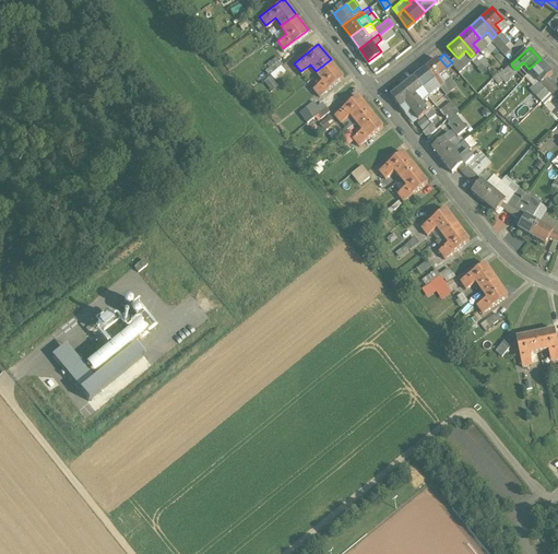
[(436,56),(424,66),(439,84),(443,81),(442,80),(438,74),(444,69),(446,68),(436,56)]
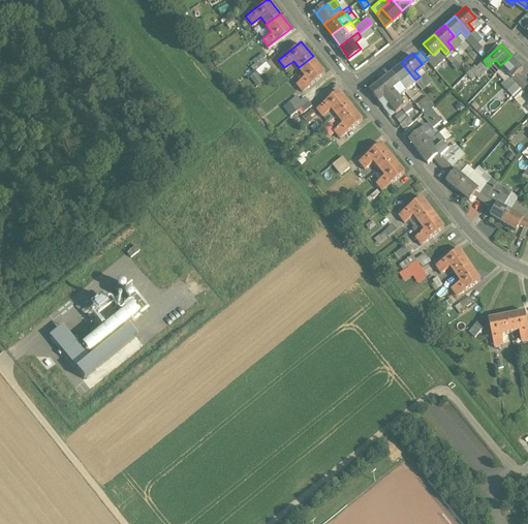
[(313,56),(299,67),(305,74),(296,82),(301,89),(324,70),(313,56)]
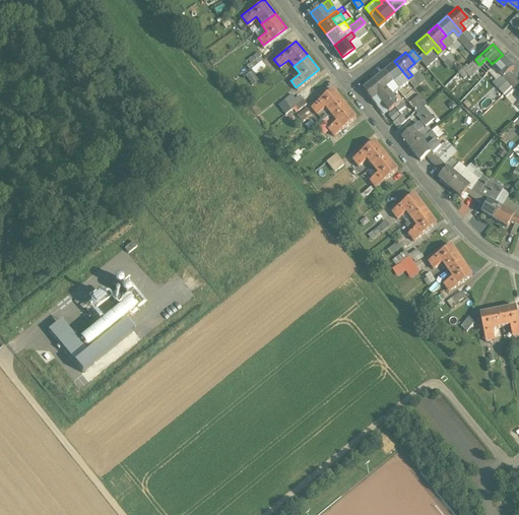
[(503,55),(492,64),(502,75),(503,74),(508,69),(513,65),(503,55)]
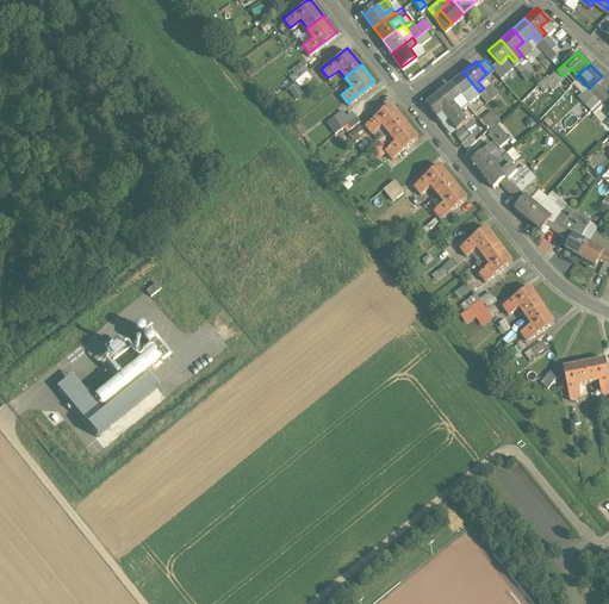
[(557,68),(550,75),(546,73),(542,76),(548,85),(551,87),(559,79),(563,75),(560,74),(559,75),(557,72),(558,70),(558,69),(557,68)]
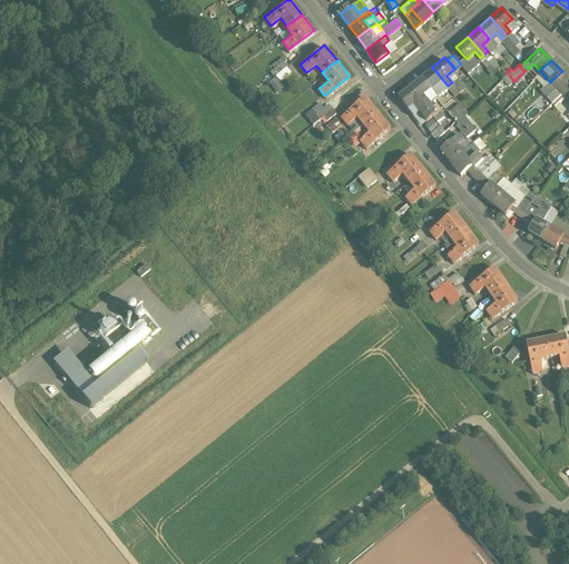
[(533,63),(526,71),(526,70),(522,73),(529,81),(539,70),(533,63)]
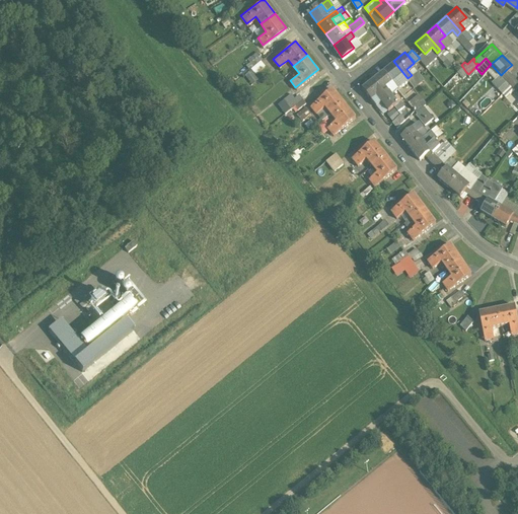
[(253,69),(265,63),(262,59),(251,64),(253,69)]
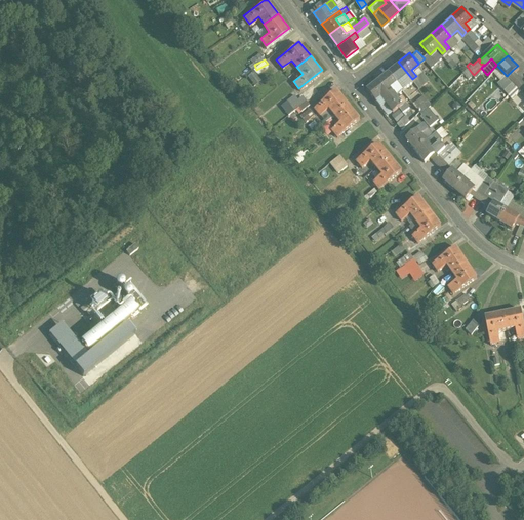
[(412,79),(398,62),(388,70),(396,81),(403,76),(408,82),(412,79)]
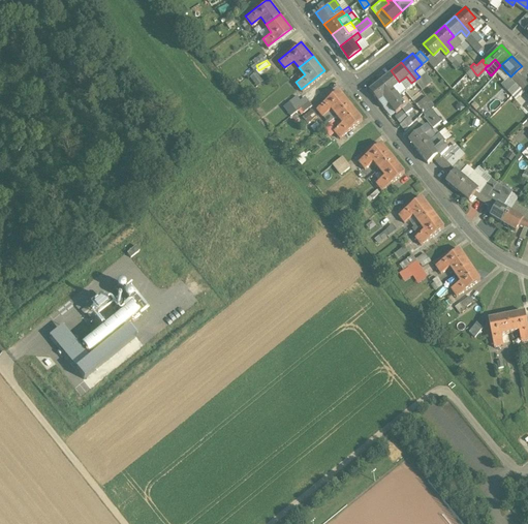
[(426,71),(421,65),(414,70),(418,75),(425,71),(426,71)]
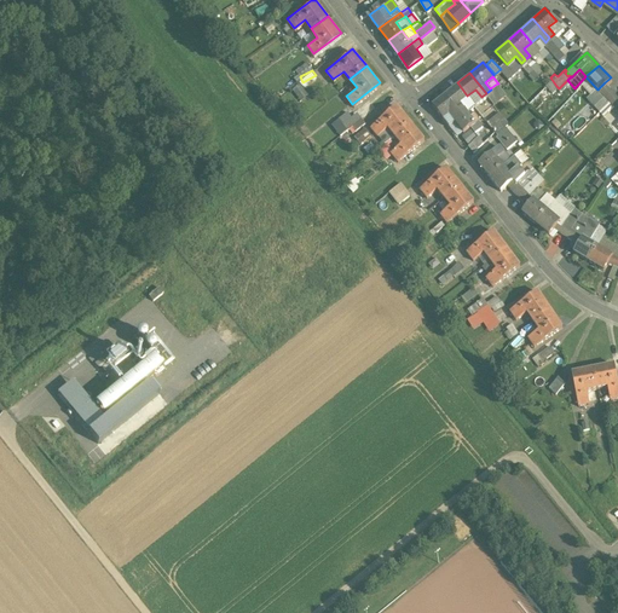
[(550,77),(544,84),(552,91),(556,86),(550,77)]
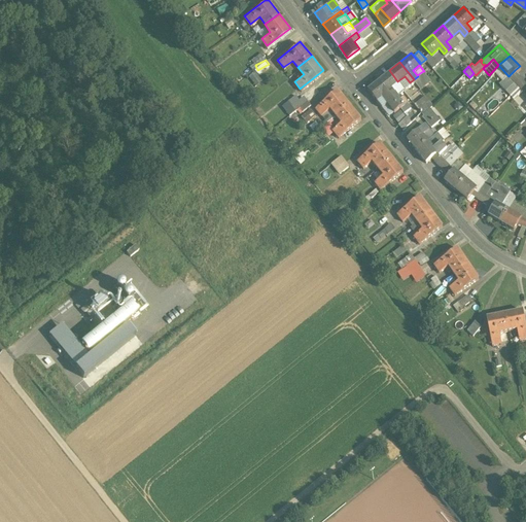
[(476,75),(475,75),(482,82),(489,75),(483,68),(476,75)]
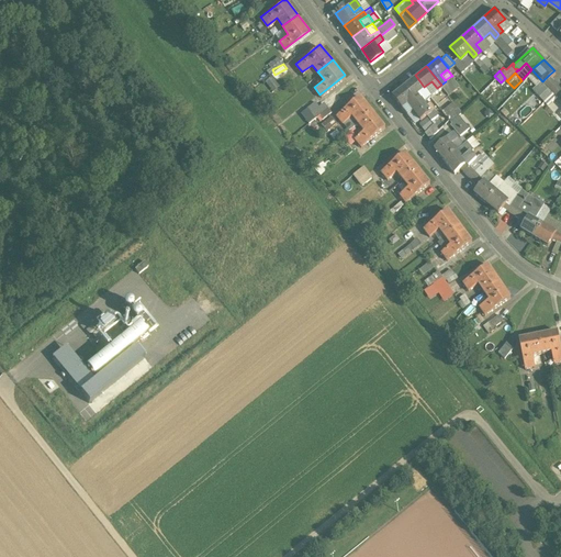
[(424,87),(415,75),(403,84),(418,102),(422,99),(417,92),(424,87)]
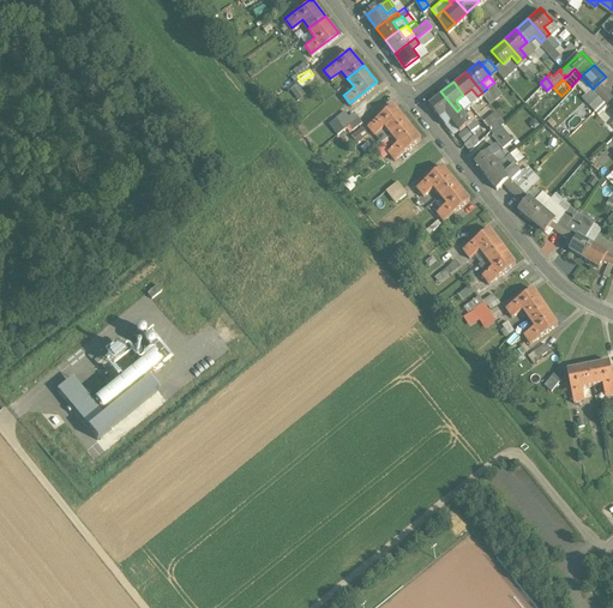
[(600,82),(594,88),(604,98),(610,92),(600,82)]
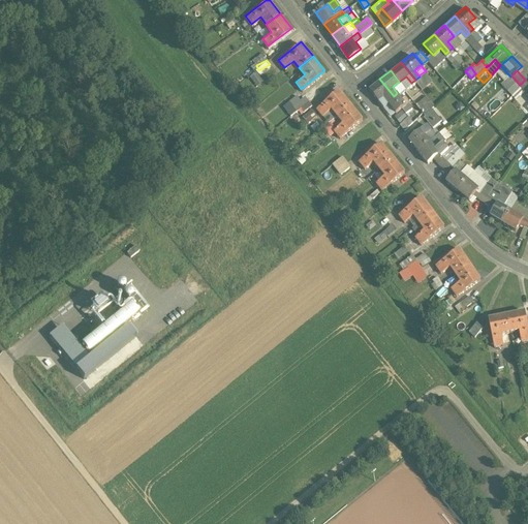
[(425,71),(418,75),(420,76),(415,80),(421,87),(431,79),(425,71)]
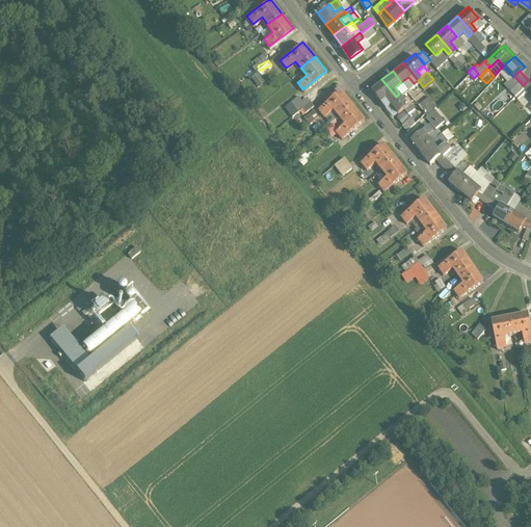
[(414,83),(408,77),(401,82),(406,88),(414,83)]
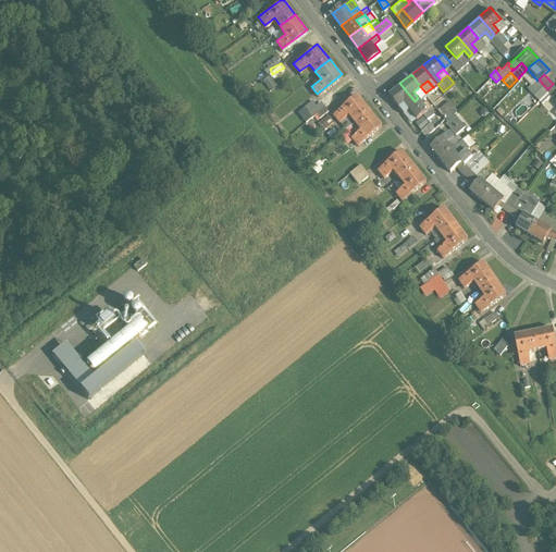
[(415,101),(399,83),(387,93),(397,105),(405,98),(410,105),(415,101)]
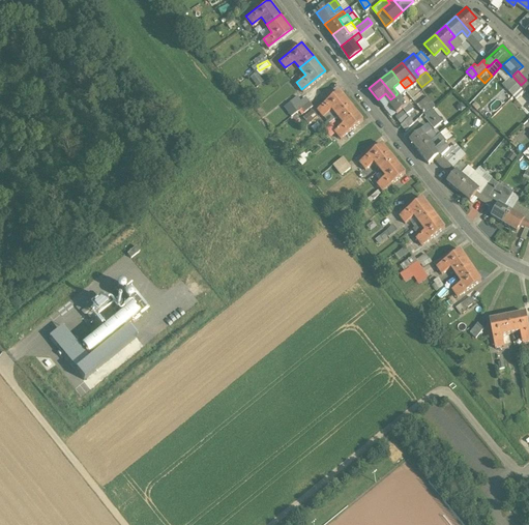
[(351,103),(340,88),(317,107),(322,114),(331,107),(336,114),(351,103)]
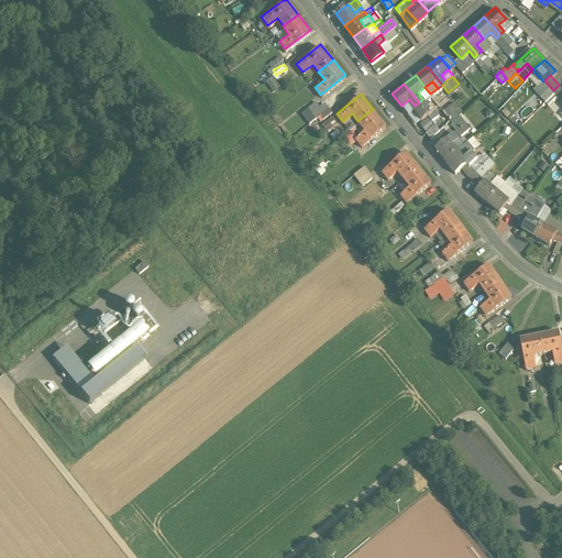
[(318,113),(320,117),(332,110),(326,99),(319,102),(317,98),(301,108),(308,119),(318,113)]
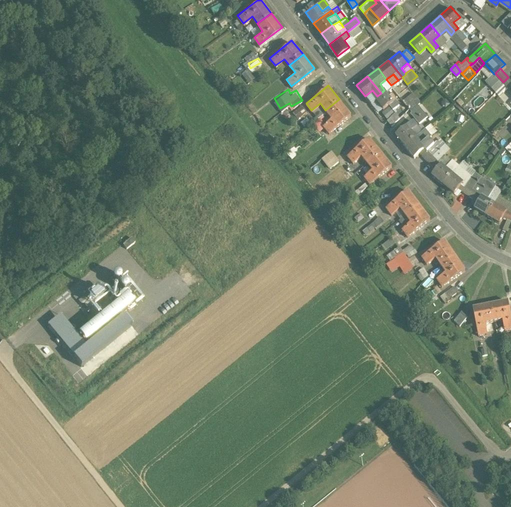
[(428,113),(418,101),(421,99),(412,89),(401,99),(420,120),(428,113)]
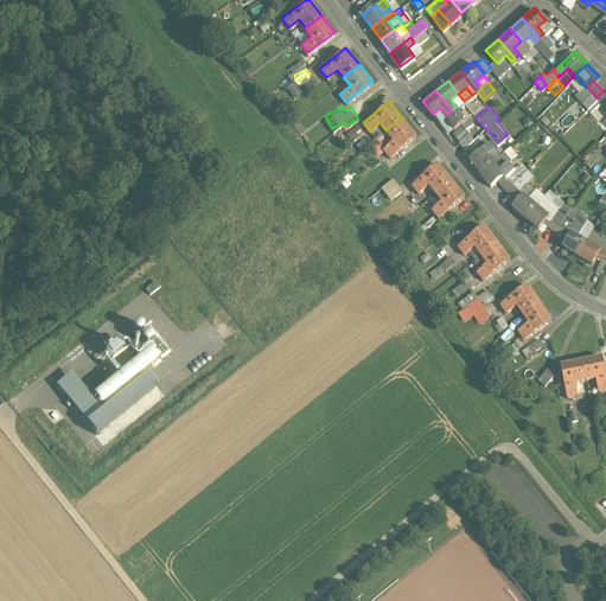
[(402,117),(386,130),(393,139),(382,147),(389,155),(415,134),(402,117)]
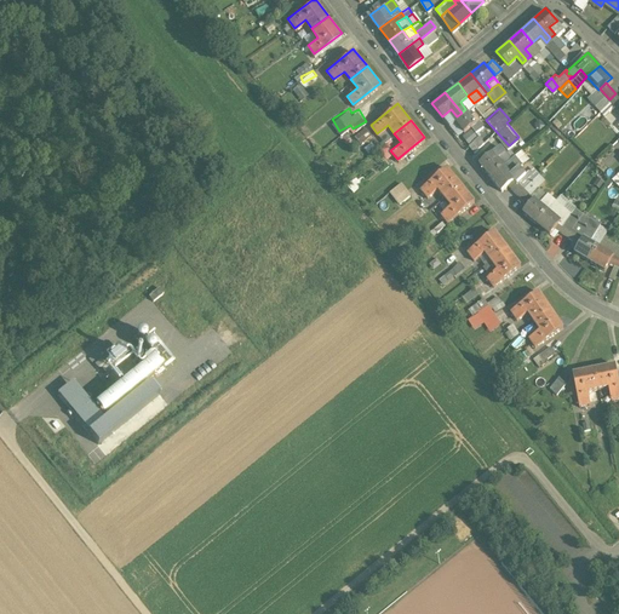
[(516,141),(509,147),(514,153),(521,147),(517,142),(516,141)]
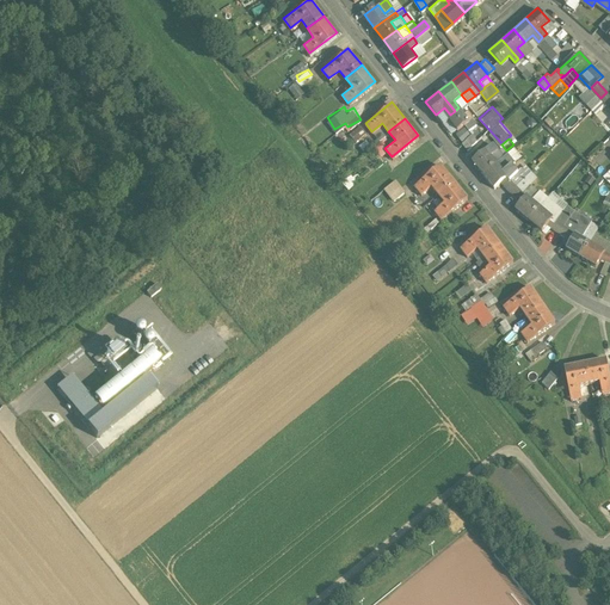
[(491,141),(470,158),(482,172),(495,160),(490,154),(497,148),(491,141)]
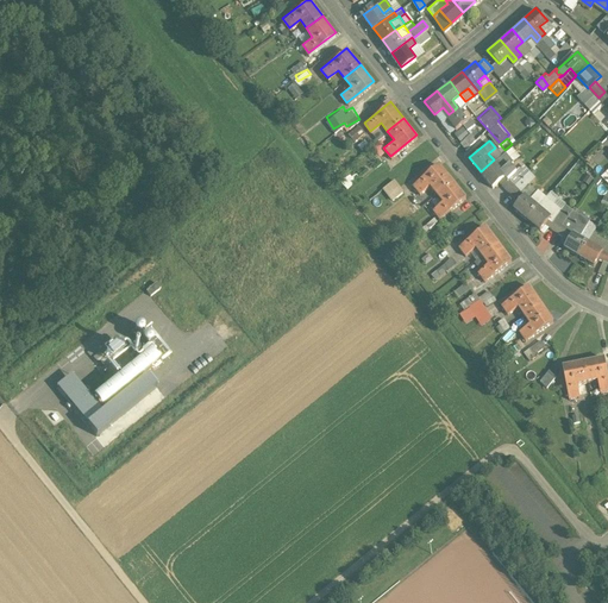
[(505,174),(494,159),(481,171),(491,184),(497,180),(503,174),(505,174)]
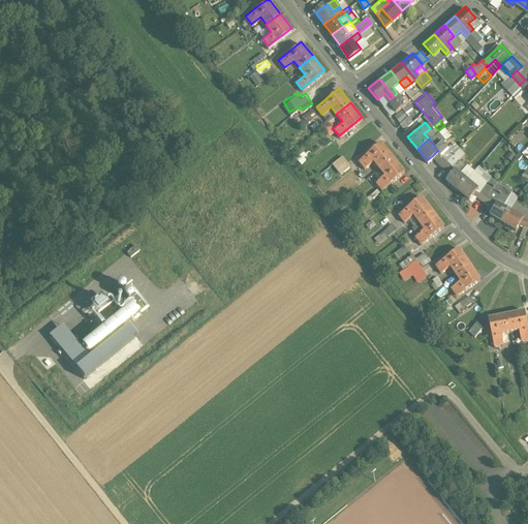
[(381,141),(359,159),(364,166),(373,159),(378,166),(393,155),(381,141)]
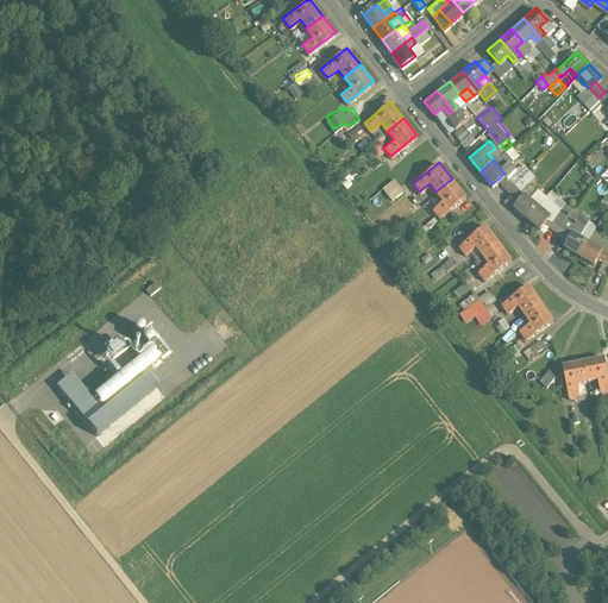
[(521,175),(516,170),(514,174),(512,170),(506,176),(513,183),(521,175)]
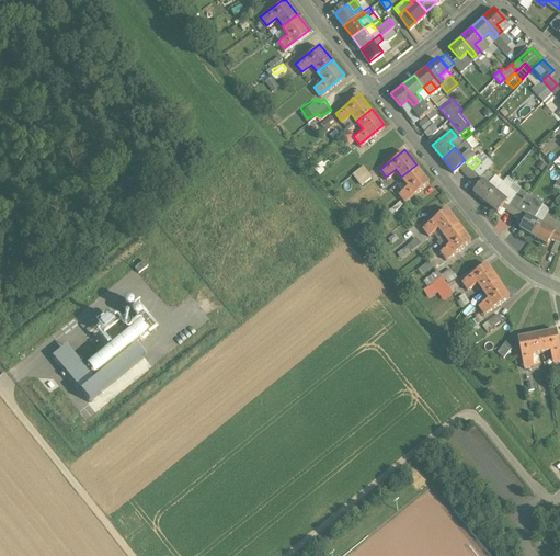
[(466,162),(464,160),(458,166),(468,174),(472,169),(466,162)]
